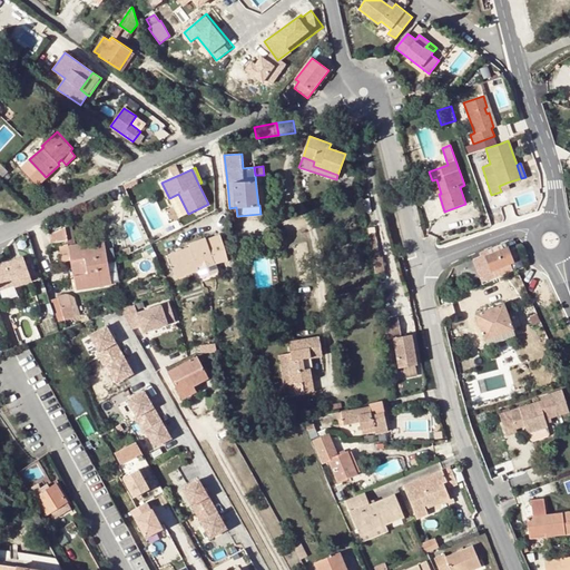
[(436,179),(432,180),(436,195),(439,194),(441,194),(436,179)]
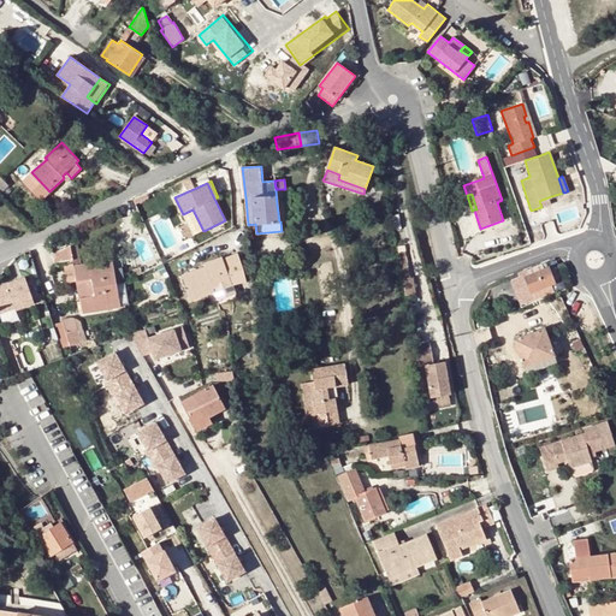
[(188,224),(179,227),(185,240),(194,236),(188,224)]
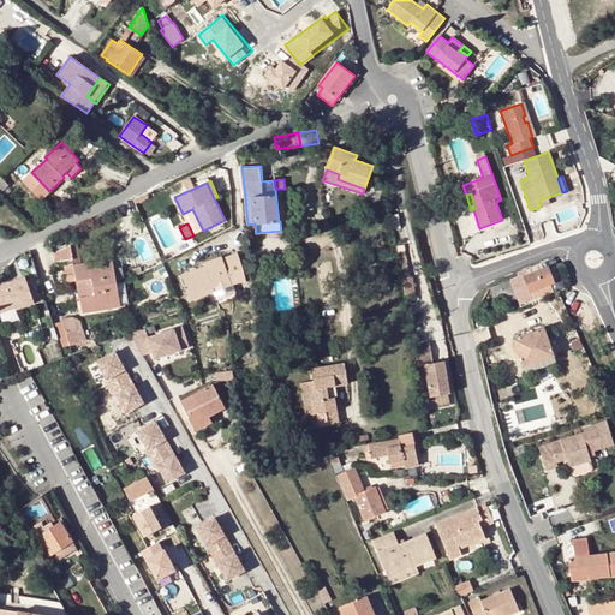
[(73,258),(79,258),(77,244),(54,252),(57,262),(64,261),(65,264),(73,263),(73,258)]
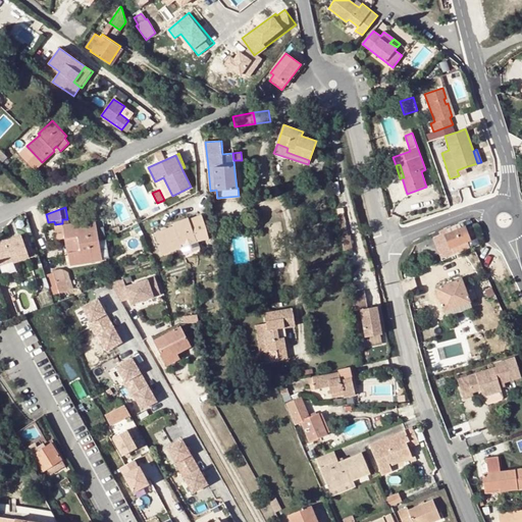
[(196,239),(197,242),(209,237),(208,227),(202,215),(189,220),(188,218),(173,223),(174,226),(154,233),(161,255),(183,247),(181,245),(196,239)]
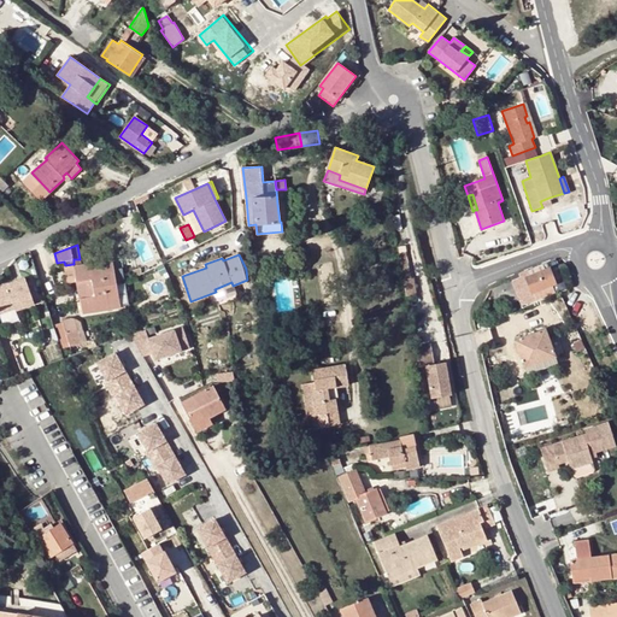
[(121,259),(113,260),(117,283),(124,282),(121,259)]
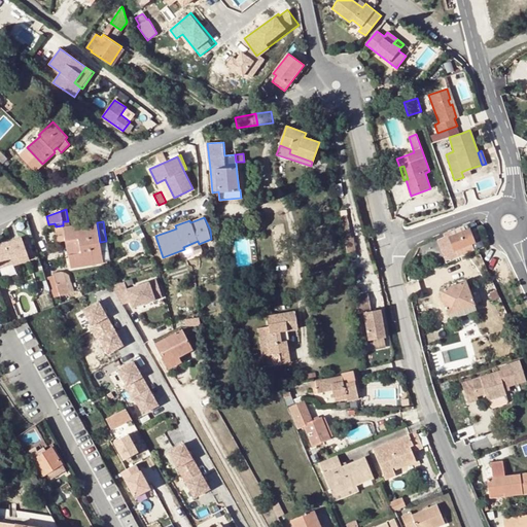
[(67,248),(100,242),(97,222),(69,227),(64,229),(66,241),(67,248)]
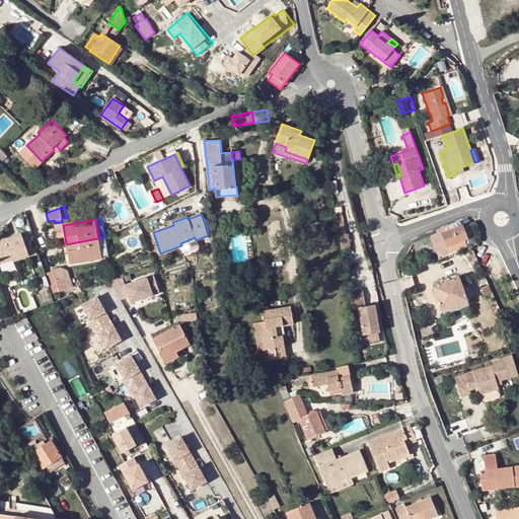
[(62,222),(55,223),(57,238),(65,237),(63,225),(62,222)]
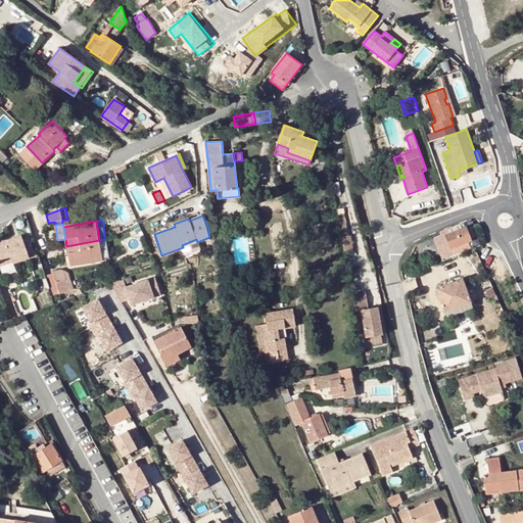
[(444,238),(443,235),(435,238),(438,246),(440,251),(441,250),(444,258),(455,254),(453,247),(468,241),(471,240),(466,228),(447,235),(447,236),(444,238)]
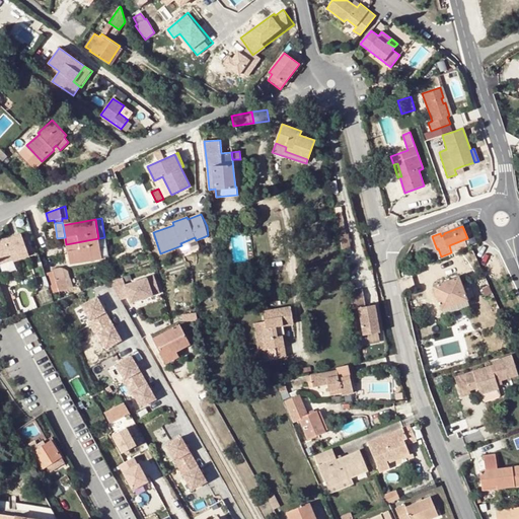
[(19,234),(0,241),(0,261),(11,257),(12,261),(12,262),(27,256),(19,234)]
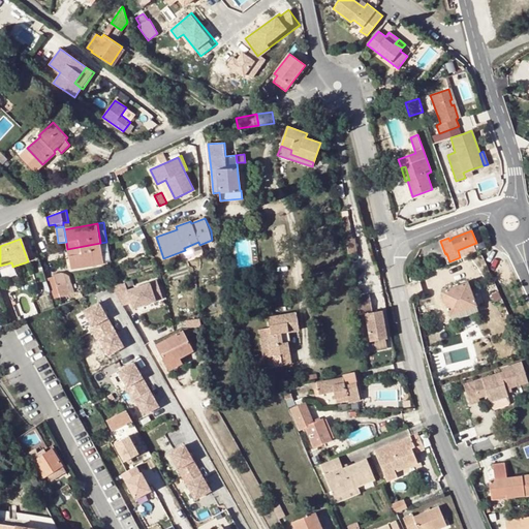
[(439,242),(423,248),(425,256),(443,249),(440,241),(439,242)]
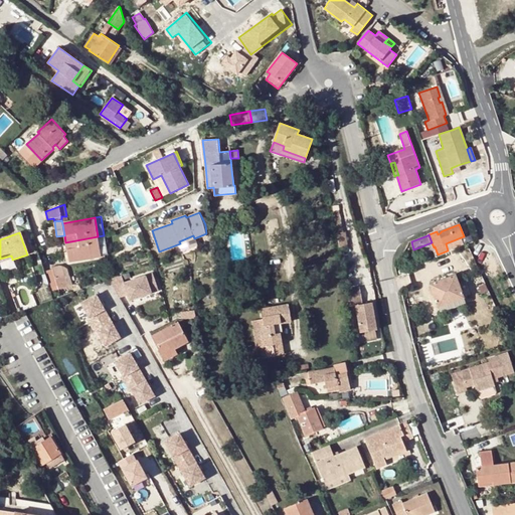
[(108,254),(104,235),(98,236),(101,255),(108,254)]
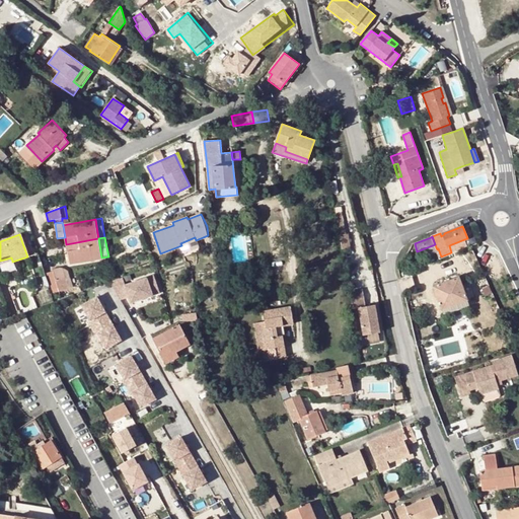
[(180,243),(181,245),(182,249),(197,243),(196,240),(195,237),(180,243)]
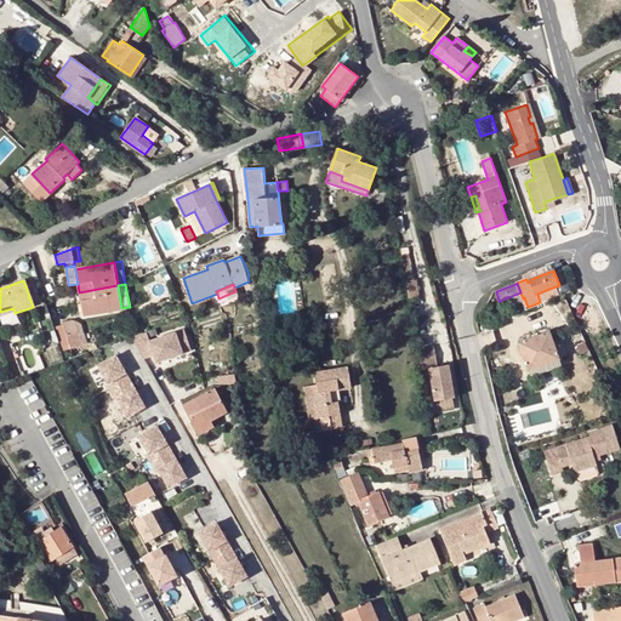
[(121,308),(118,285),(79,292),(83,315),(121,308)]
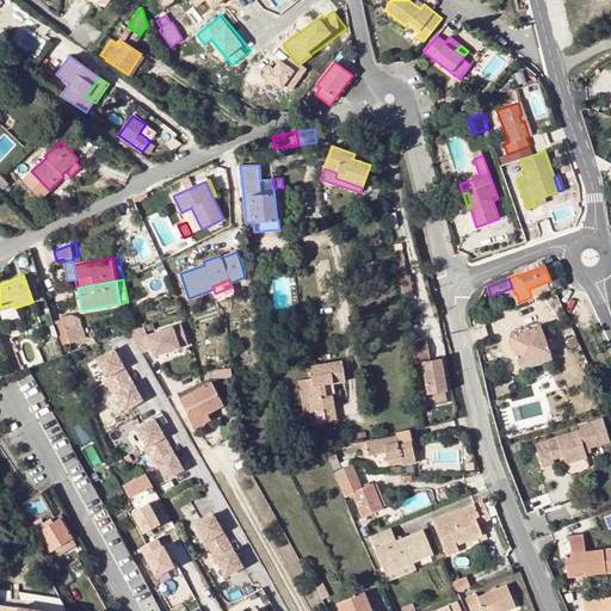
[(529,289),(531,297),(550,289),(547,282),(529,289)]
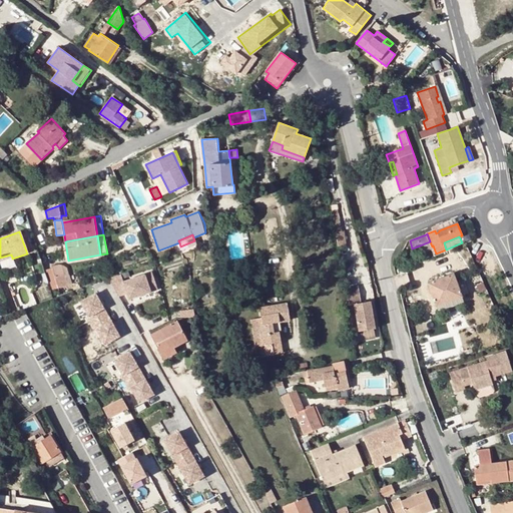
[(116,276),(108,279),(119,298),(127,293),(129,298),(159,280),(150,264),(120,281),(116,276)]
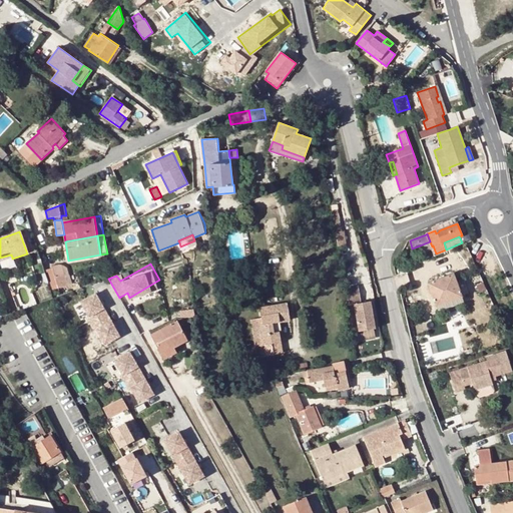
[(61,267),(58,265),(51,267),(55,277),(63,275),(61,267)]
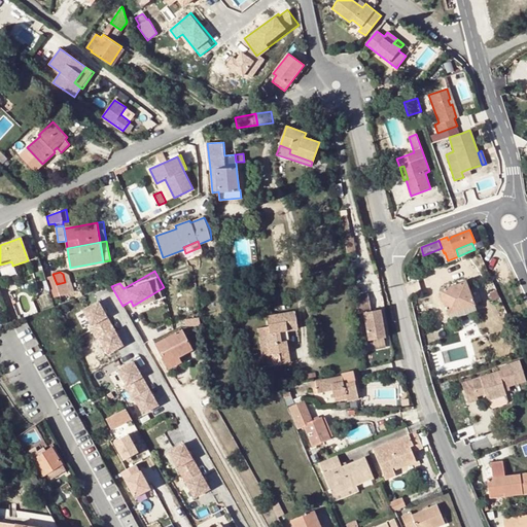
[(441,290),(449,314),(476,305),(466,281),(441,290)]
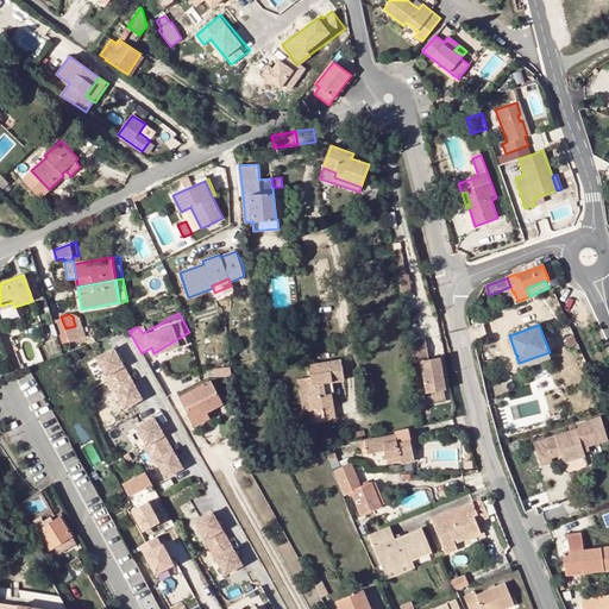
[(79,339),(75,326),(66,328),(69,343),(79,339)]
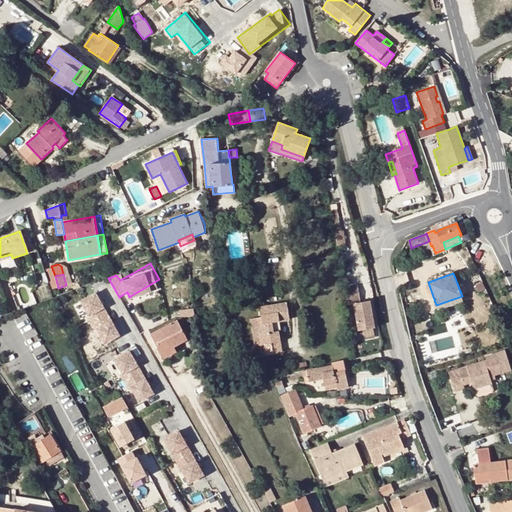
[(358,285),(344,287),(347,304),(354,303),(359,330),(375,327),(370,300),(361,302),(358,285)]
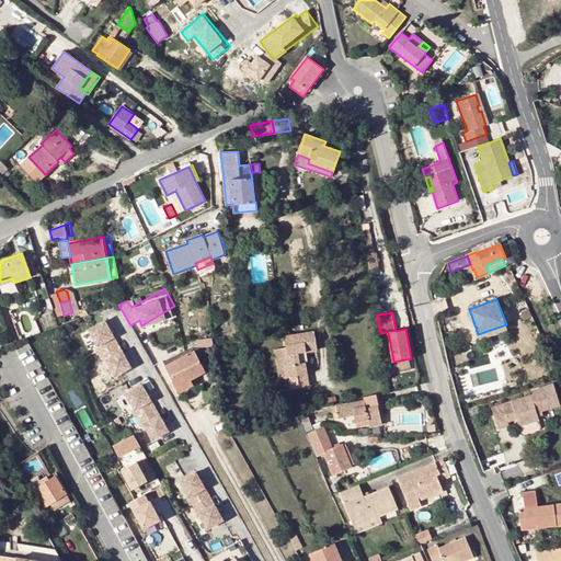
[(104,321),(89,330),(98,345),(95,346),(100,354),(115,345),(111,338),(114,336),(104,321)]
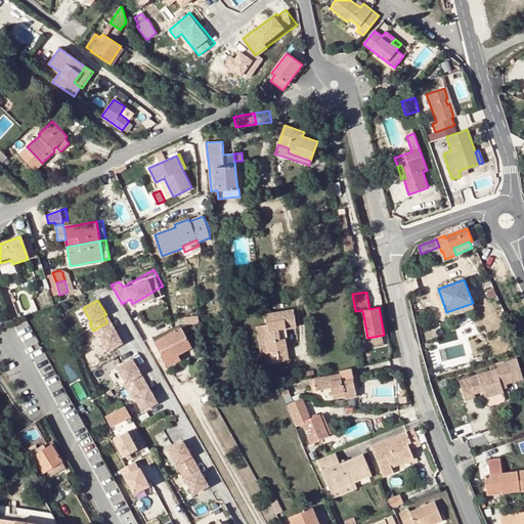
[(475,309),(473,303),(446,312),(448,318),(475,309)]
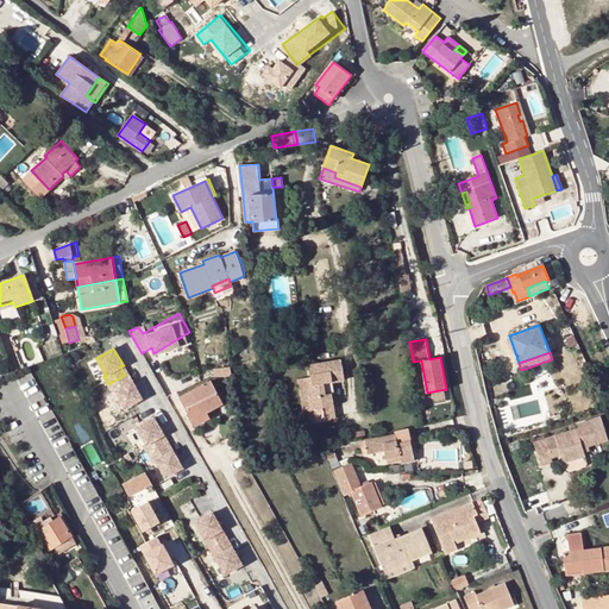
[(340,359),(309,365),(312,377),(299,380),(302,399),(311,397),(315,422),(336,419),(330,383),(344,381),(340,359)]
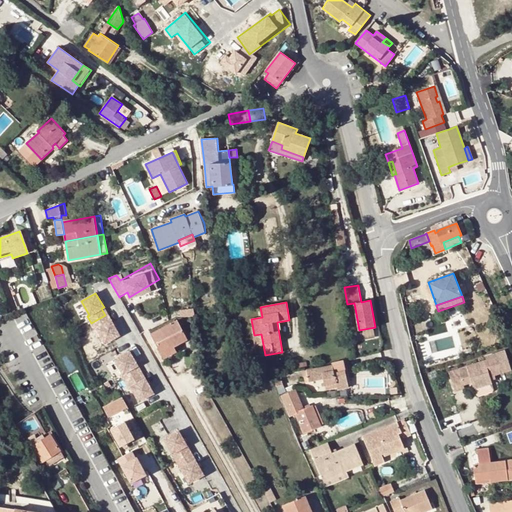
[(105,315),(91,323),(95,330),(97,329),(105,343),(119,335),(111,320),(109,322),(105,315)]
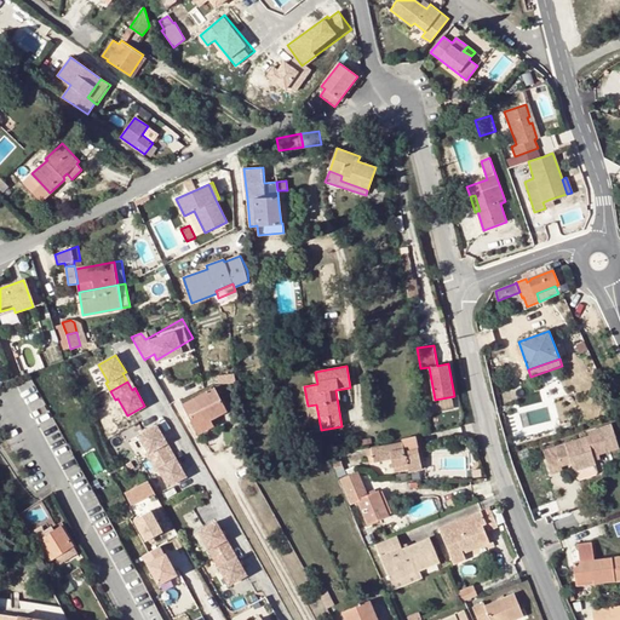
[(214,388),(183,405),(195,428),(210,420),(227,412),(214,388)]
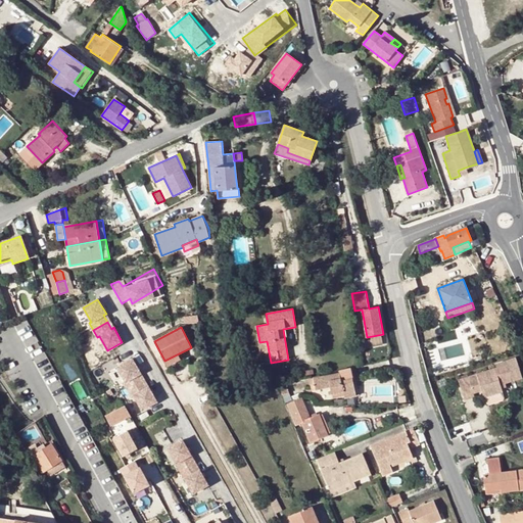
[(267,341),(259,342),(263,364),(271,363),(267,341)]
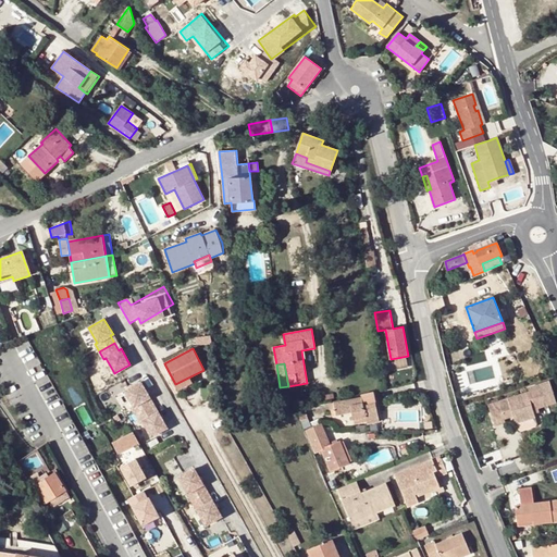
[(192,383),(188,378),(175,384),(178,391),(192,383)]
